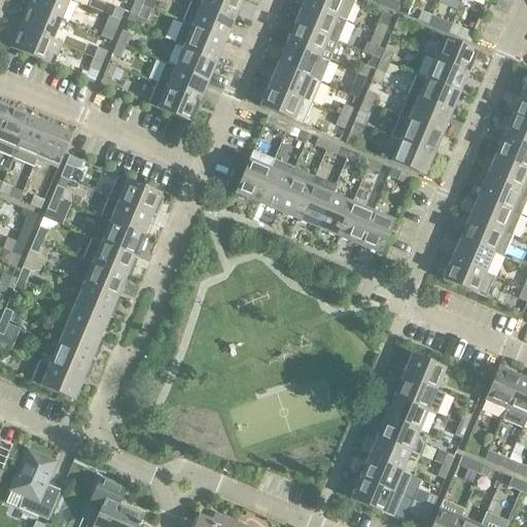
[(29,0),(28,6),(61,20),(68,0),(29,0)]
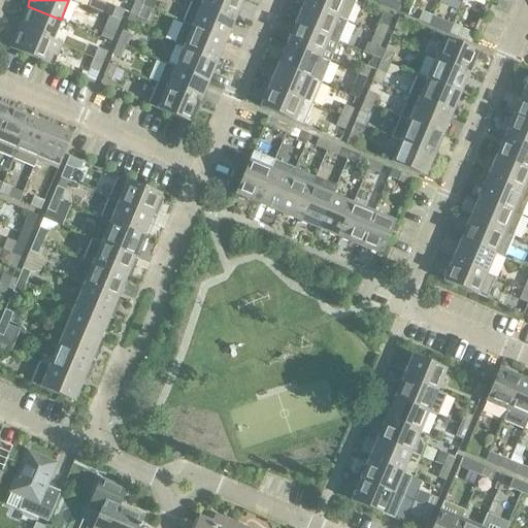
[(192,0),(191,2),(234,20),(241,0),(192,0)]
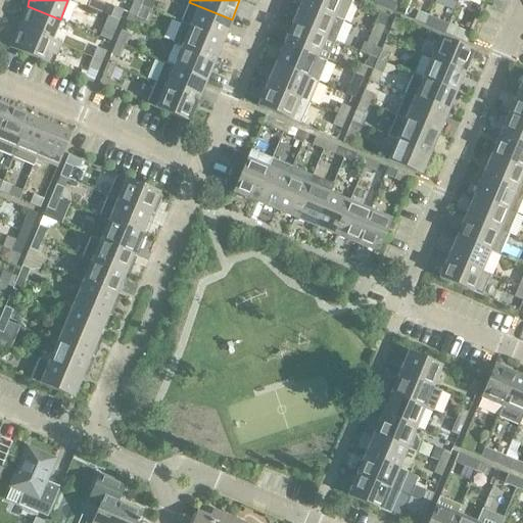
[(352,0),(350,0),(301,0),(300,4),(343,21),(352,0)]
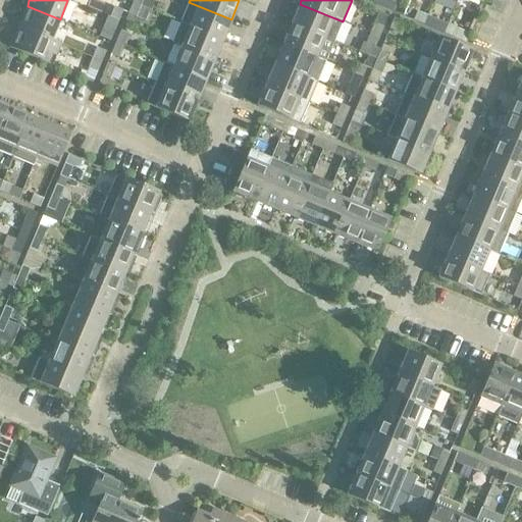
[(397,2),(390,0),(385,0),(382,7),(393,11),(397,2)]
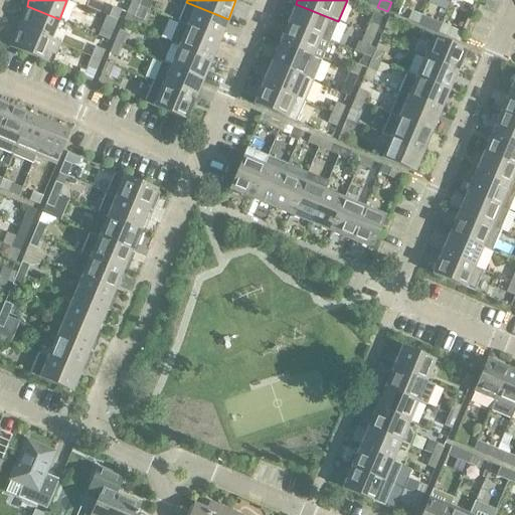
[(493,10),(497,1),(495,0),(486,0),(484,6),(493,10)]
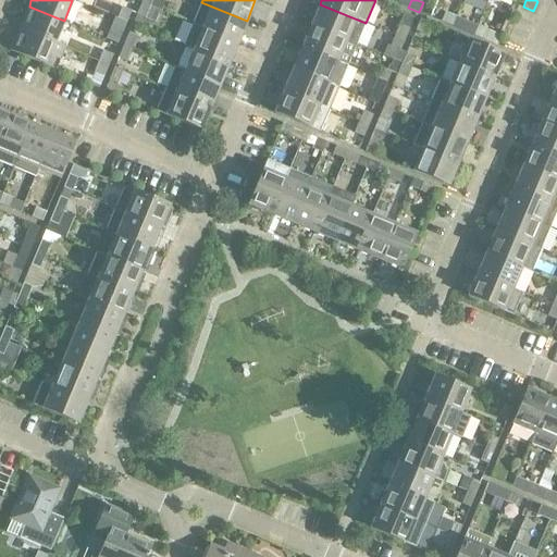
[(141,2),(136,14),(150,21),(156,9),(149,5),(141,2)]
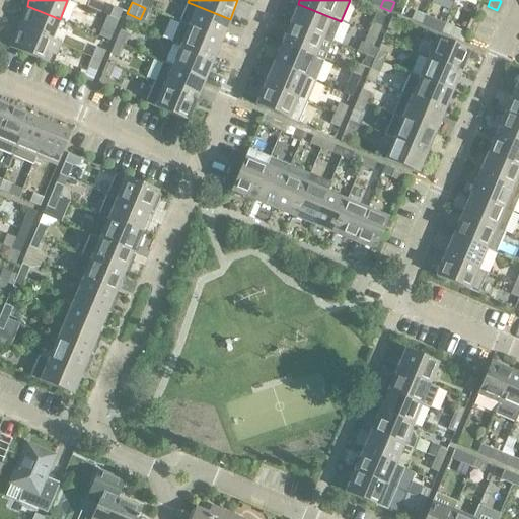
[(179,22),(222,40),(230,19),(188,2),(179,22)]
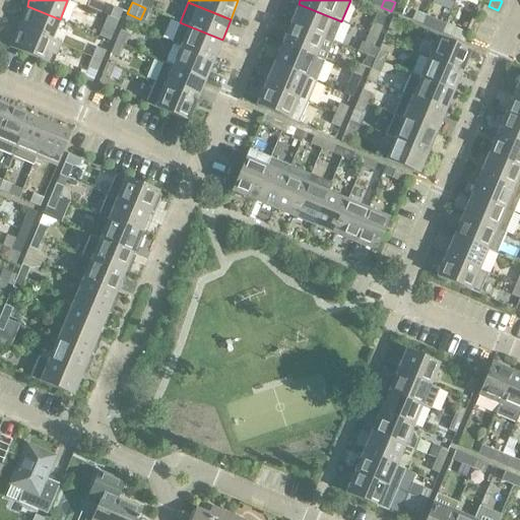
[(290,23),(333,42),(341,21),(299,4),(290,23)]
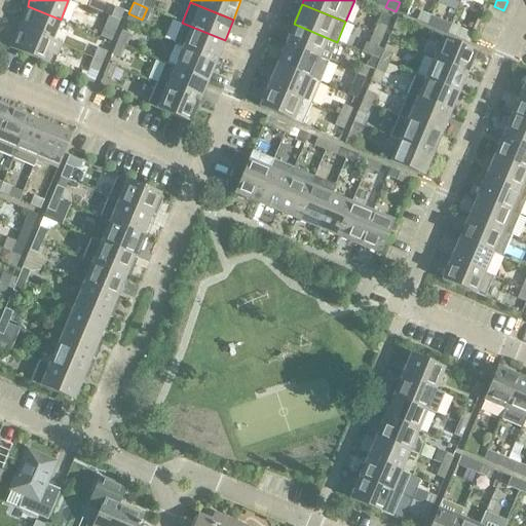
[(28,6),(19,27),(51,40),(61,20),(28,6)]
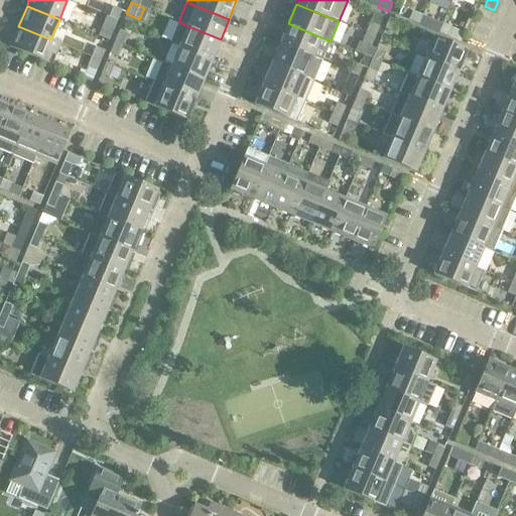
[(114,7),(110,17),(117,20),(121,10),(114,7)]
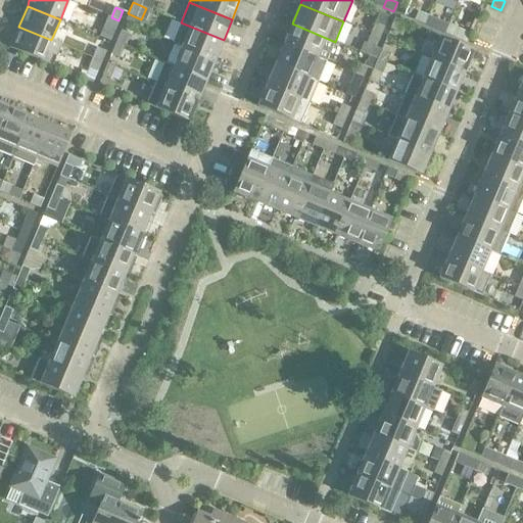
[(414,20),(424,25),(428,15),(418,11),(414,20)]
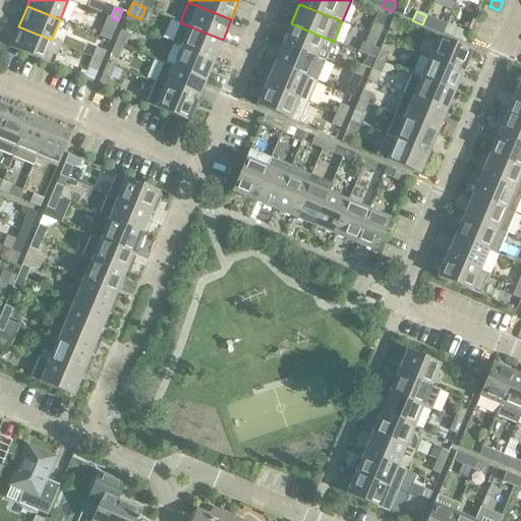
[(379,12),(373,23),(383,26),(387,16),(379,12)]
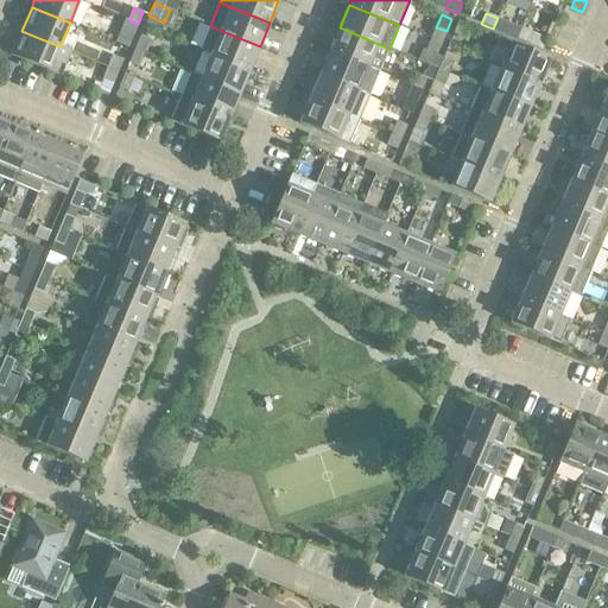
[(510,23),(498,18),(493,29),(505,33),(510,23)]
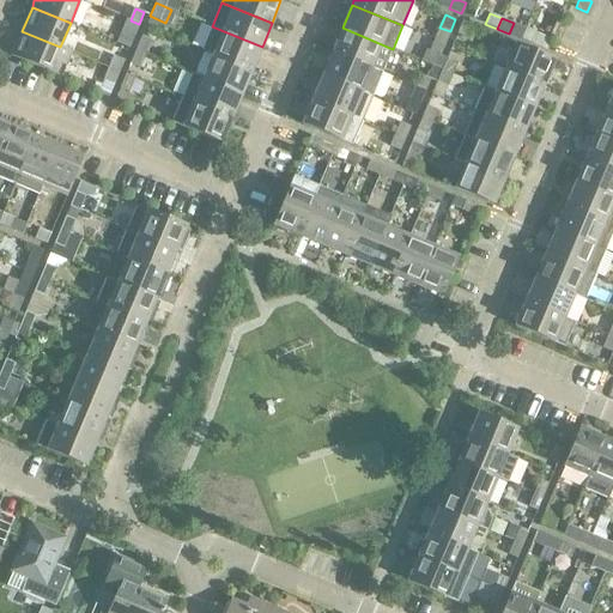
[(125,32),(134,36),(139,24),(131,20),(125,32)]
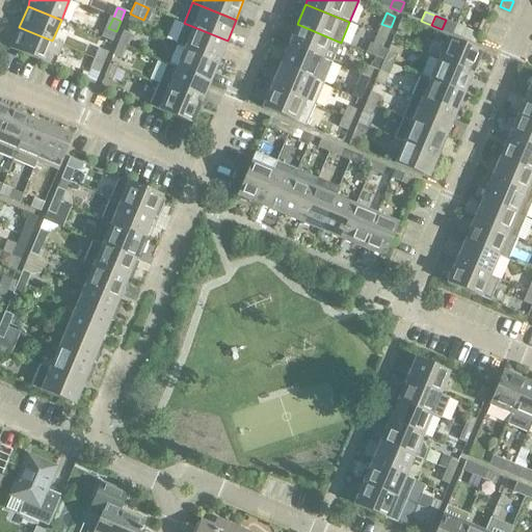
[(406,33),(410,23),(401,19),(397,29),(406,33)]
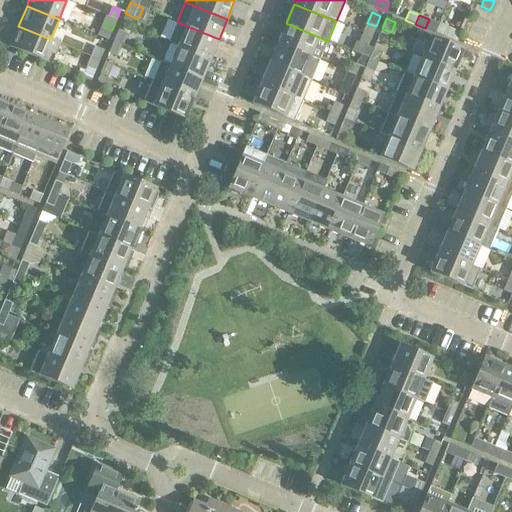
[(219,39),(177,22),(168,43),(177,47),(178,46),(210,59),(219,39)]
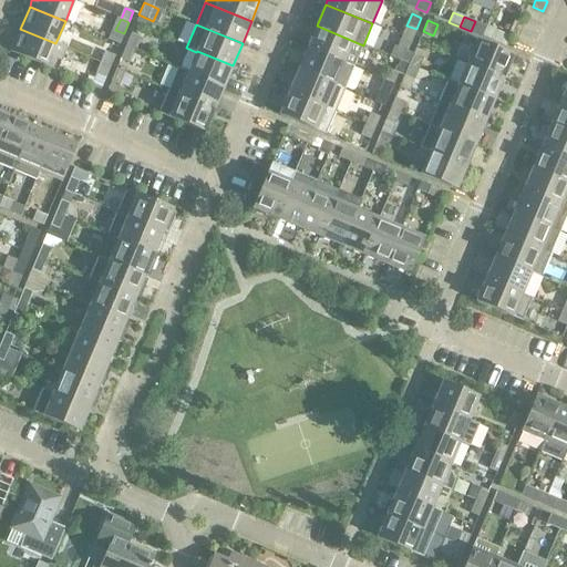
[(308,48),(343,63),(353,68),(363,45),(317,26),(308,48)]
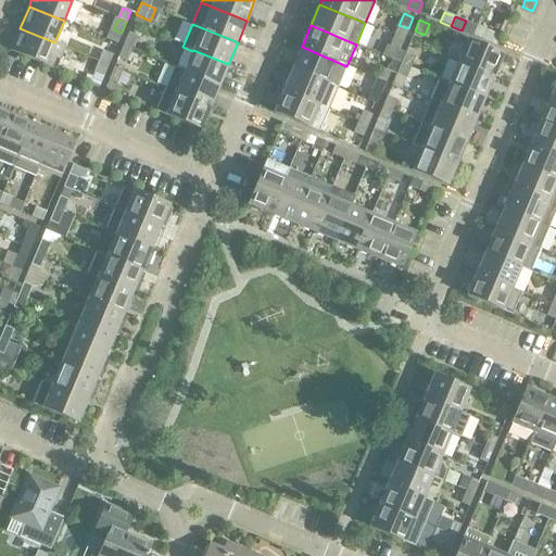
[(394,36),(404,39),(408,28),(399,25),(394,36)]
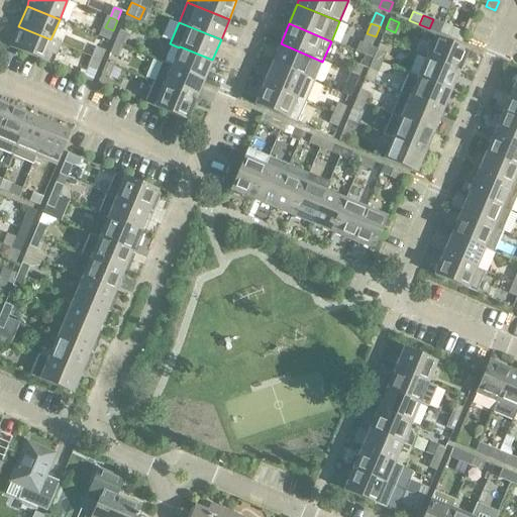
[(9,47),(41,61),(52,65),(61,44),(50,39),(18,26),(9,47)]
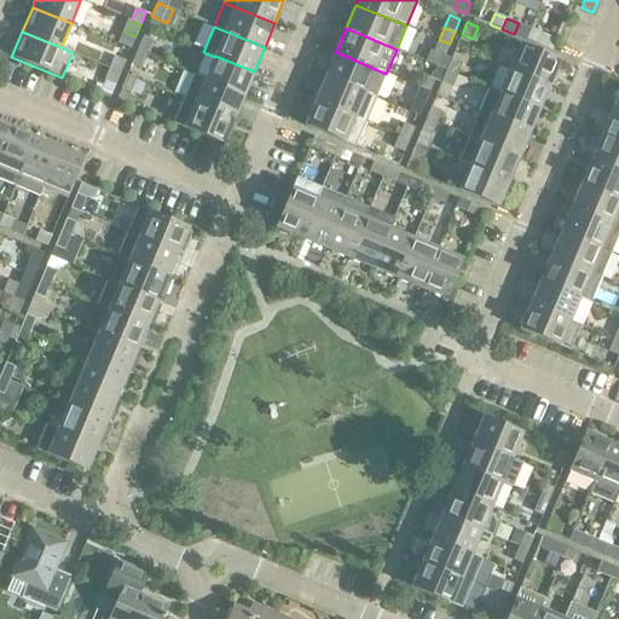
[(551,50),(555,40),(542,34),(537,44),(551,50)]
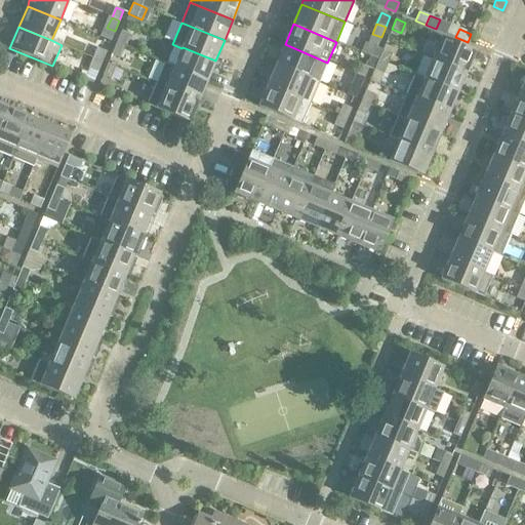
[(121,32),(116,43),(124,46),(128,35),(121,32)]
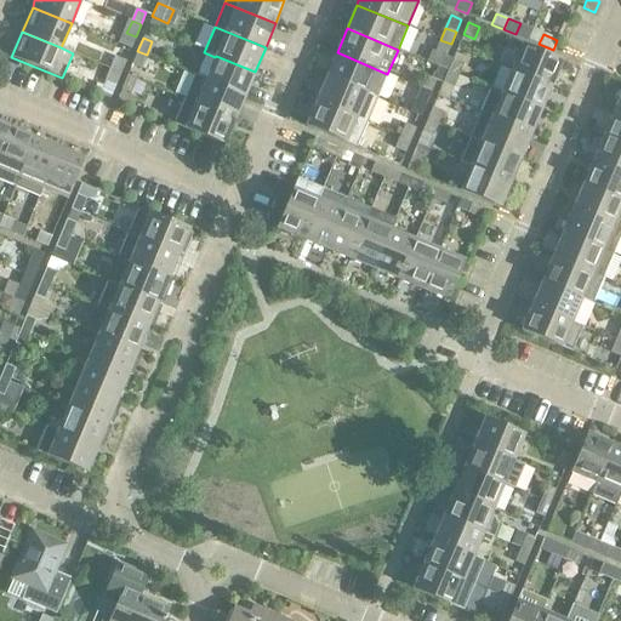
[(434,66),(436,66),(448,70),(453,58),(446,56),(451,44),(440,40),(436,51),(439,53),(434,66)]
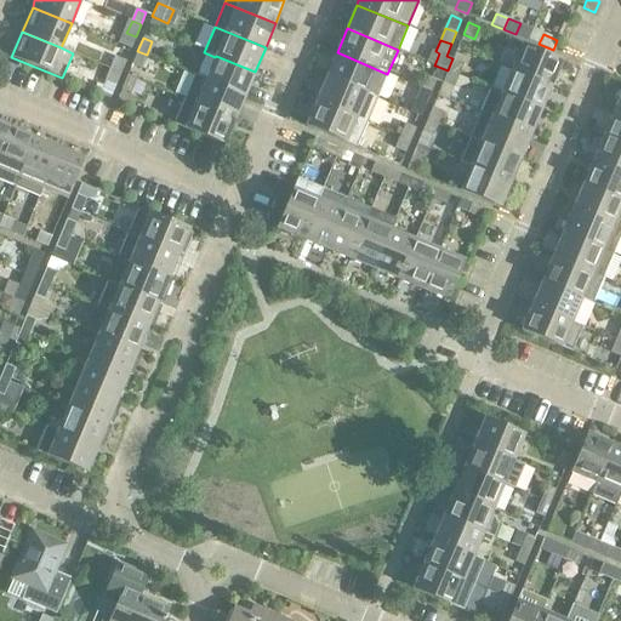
[(522,45),(512,69),(551,86),(562,61),(522,45)]
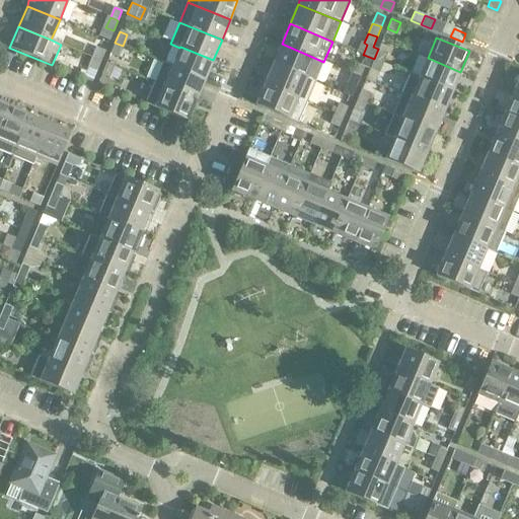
[(118,57),(123,46),(115,43),(110,54),(118,57)]
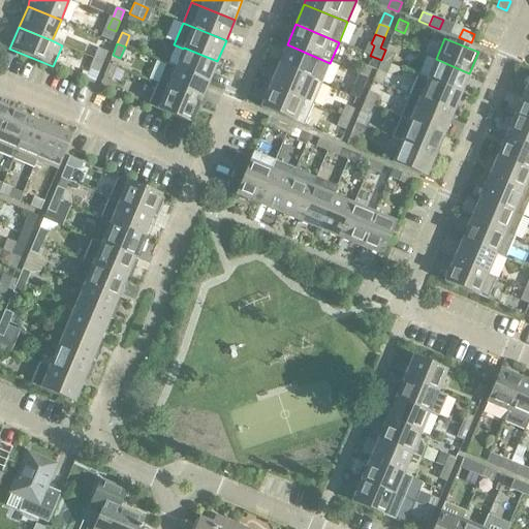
[(287,44),(278,65),(312,80),(311,81),(320,84),(330,63),(320,59),(287,44)]
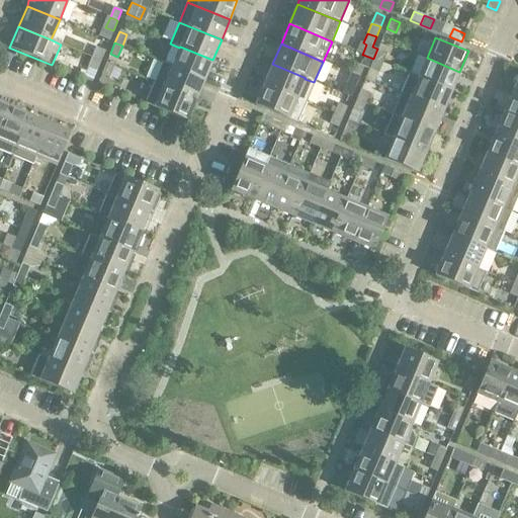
[(180,47),(179,48),(172,66),(204,80),(212,60),(180,47)]
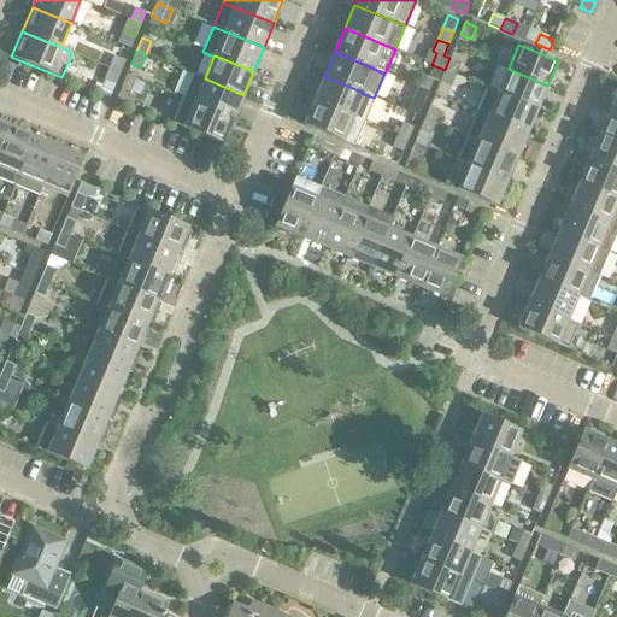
[(119,72),(124,60),(116,57),(111,69),(119,72)]
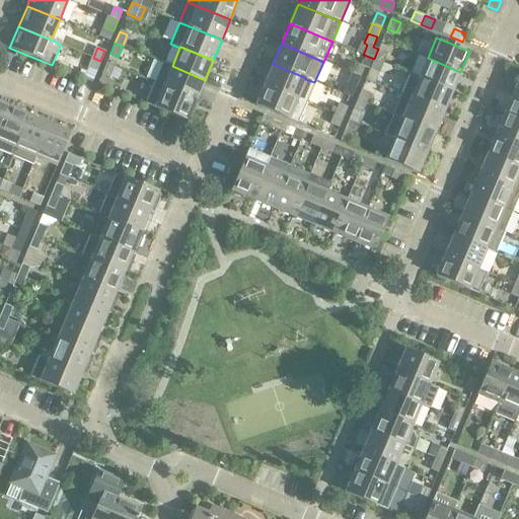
[(383,63),(387,53),(378,49),(374,59),(383,63)]
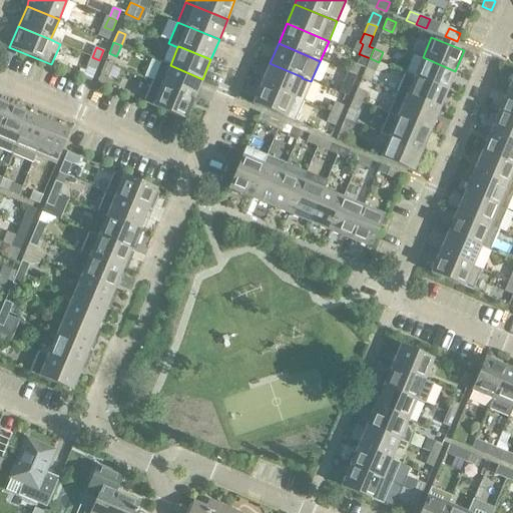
[(360,54),(356,64),(351,62),(347,72),(356,76),(360,66),(366,68),(370,58),(360,54)]
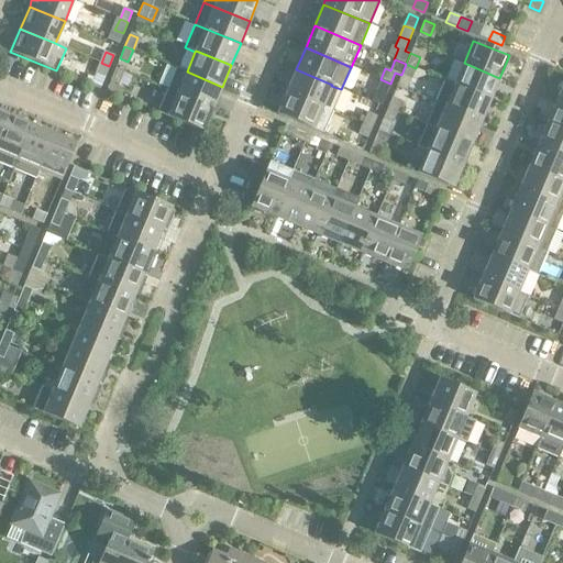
[(105,77),(109,66),(101,63),(97,74),(105,77)]
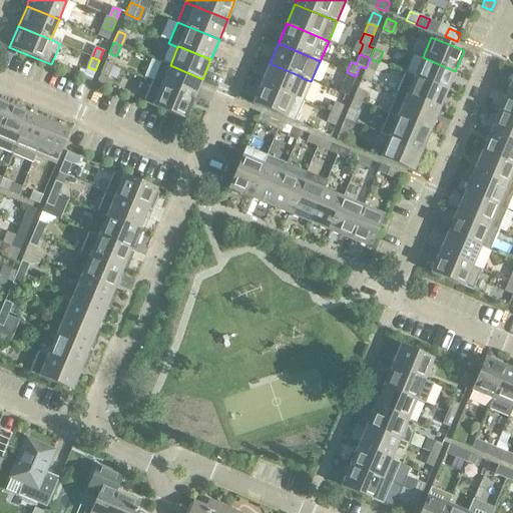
[(447,91),(455,71),(423,57),(414,77),(447,91)]
